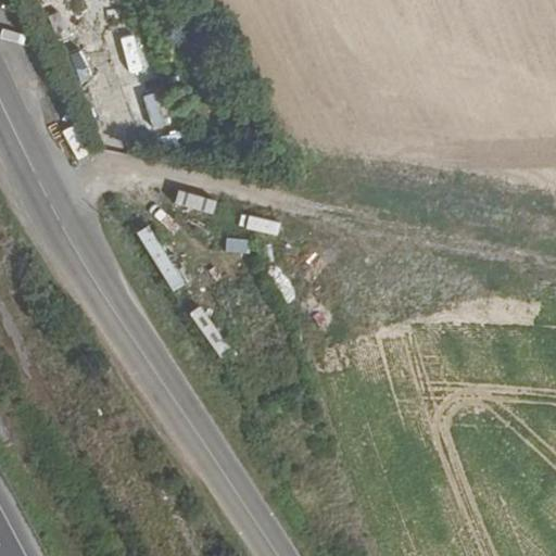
[(112,52),(121,71),(152,55),(143,37),(112,52)]
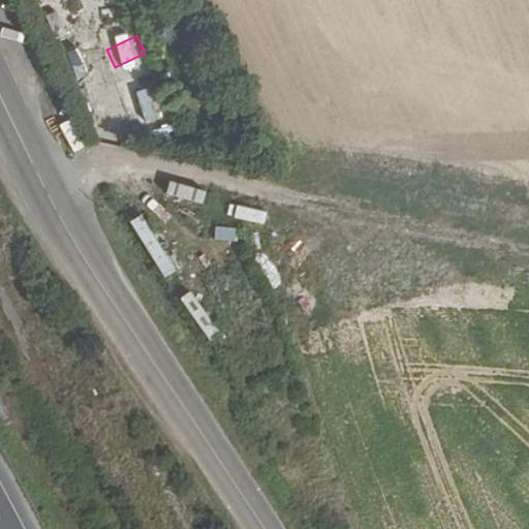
[(121,81),(125,93),(148,85),(144,73),(121,81)]
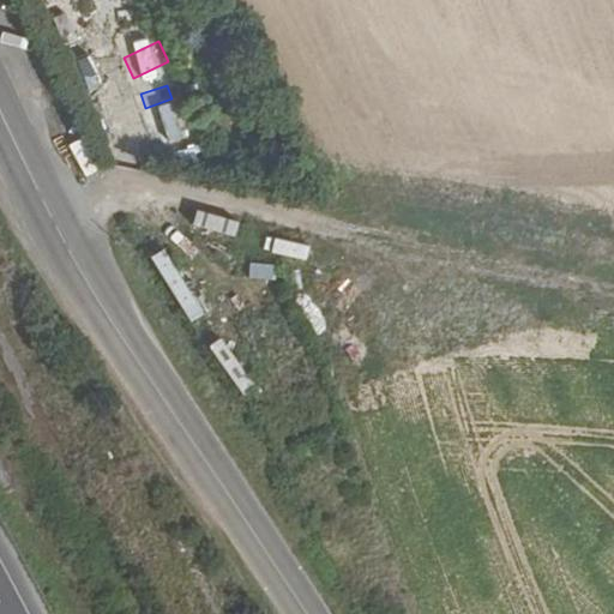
[(151,127),(174,120),(169,104),(146,110),(151,127)]
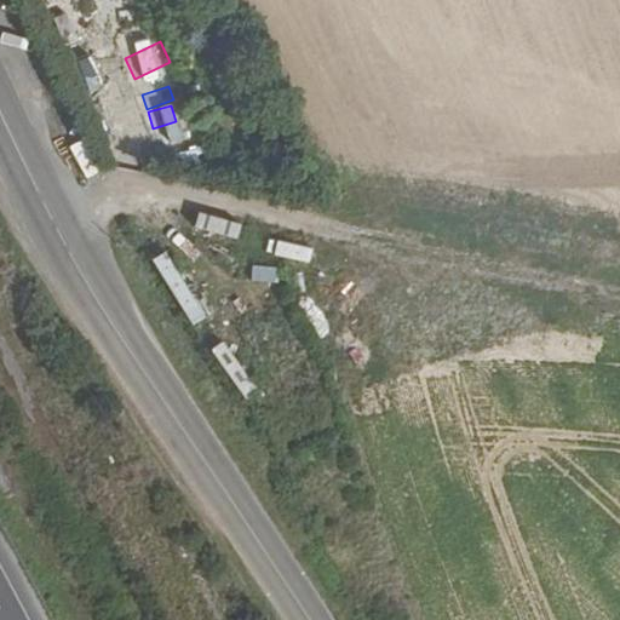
[(181,124),(159,130),(162,147),(185,142),(181,124)]
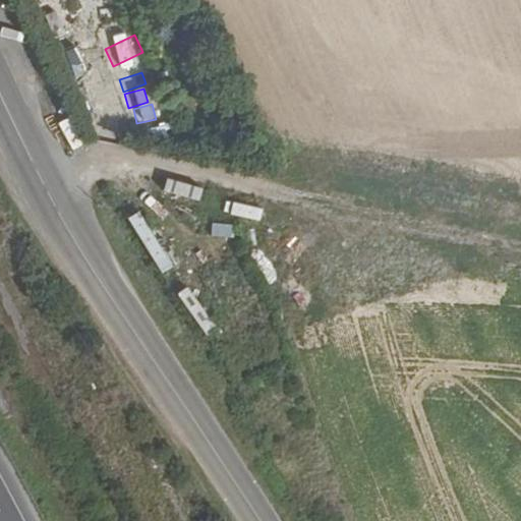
[(198,201),(201,188),(165,180),(163,193),(198,201)]
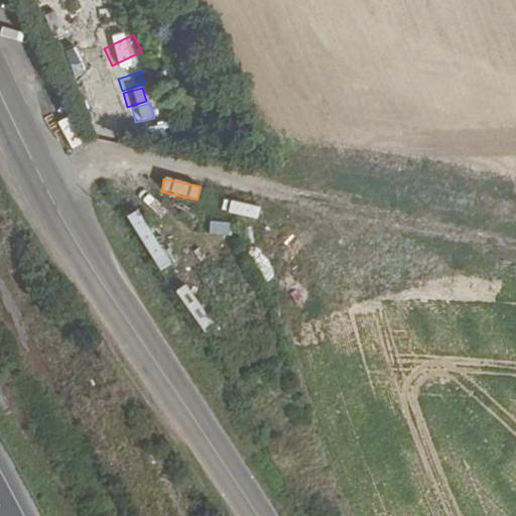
[(212,201),(209,214),(246,222),(249,209),(212,201)]
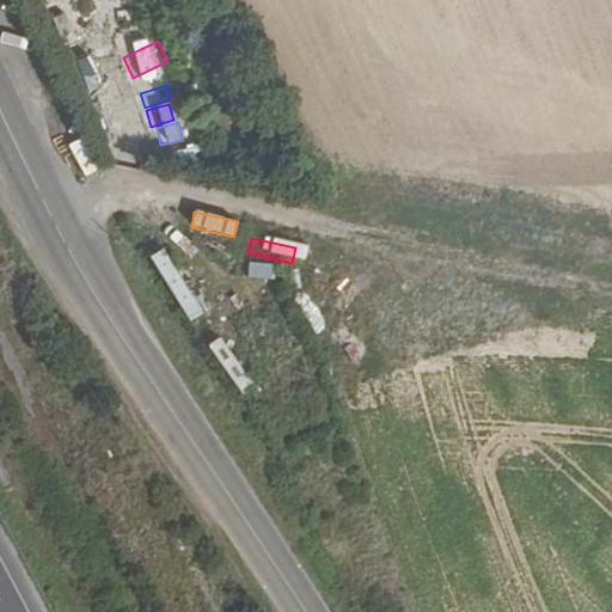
[(163,249),(150,257),(189,323),(202,314),(163,249)]
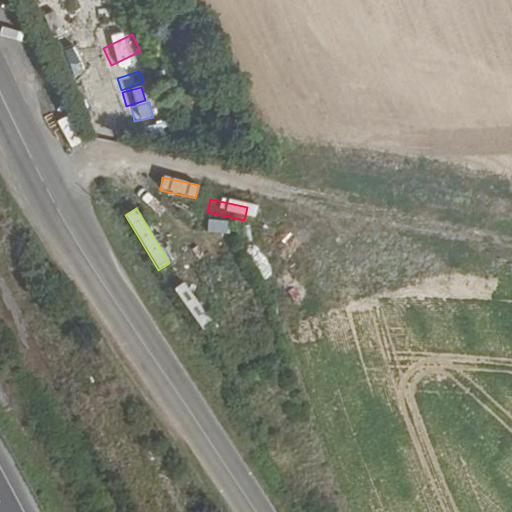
All buildings are outlined.
